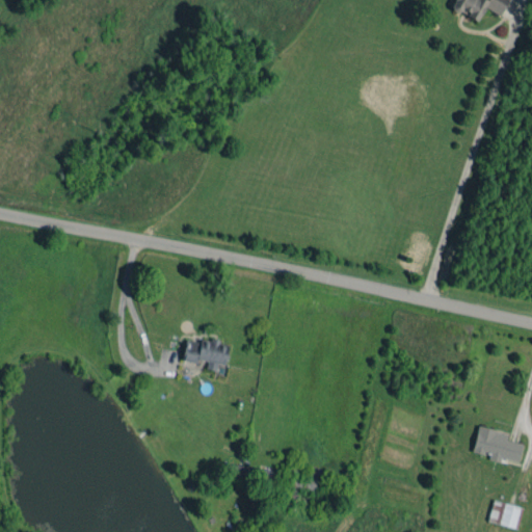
[(506,0),(453,0),(450,6),(476,21),(484,7),(499,16),(506,0)]
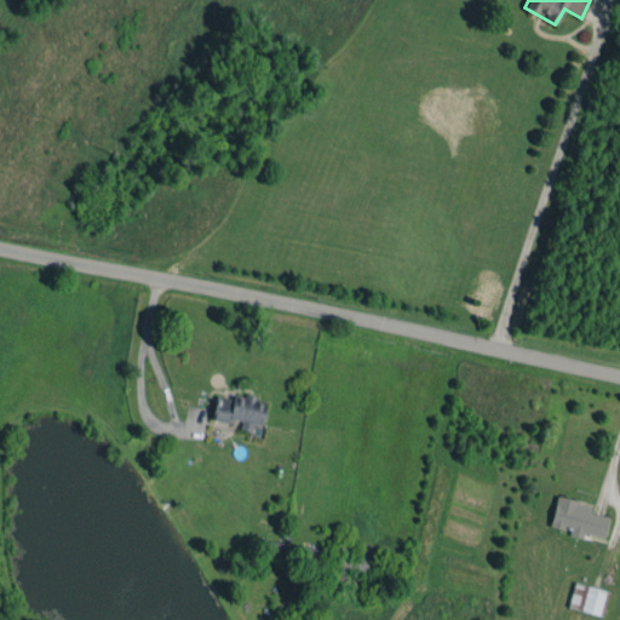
[(212,418),(240,423),(239,430),(252,431),(253,424),(262,425),(265,402),(254,401),(256,396),(244,394),(242,399),(216,395),(212,418)]
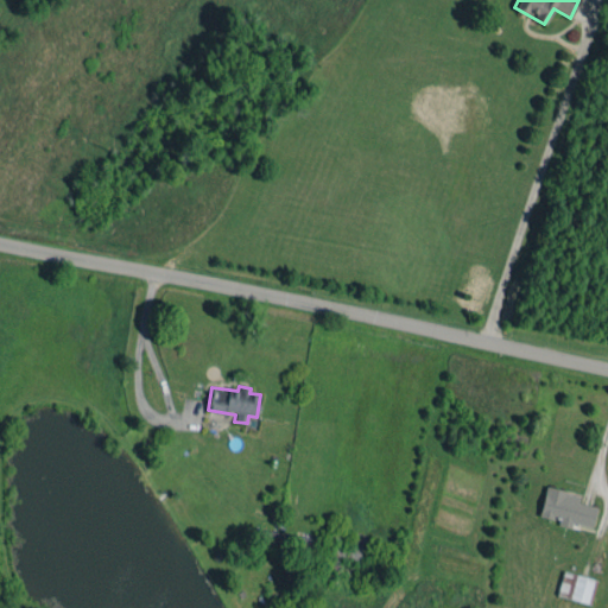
[(596,507),(577,502),(578,495),(546,487),(539,515),(558,520),(557,525),(570,527),(571,523),(591,527),(596,507)]
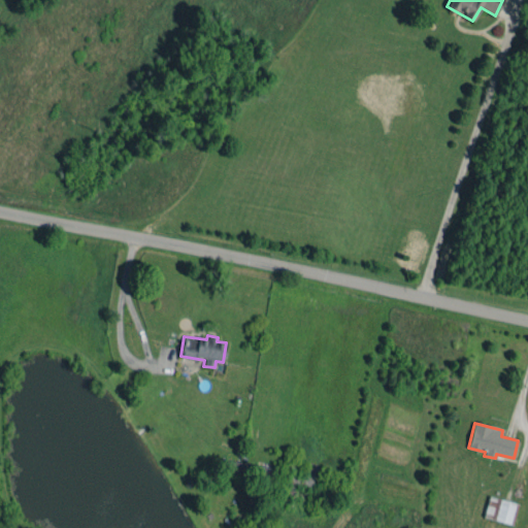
[(274,468),(224,459),(222,472),(272,481),(274,468)]
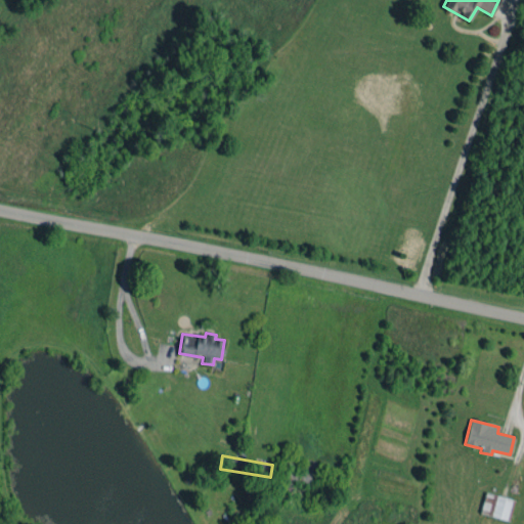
[(479,513),(509,521),(515,500),(485,491),(479,513)]
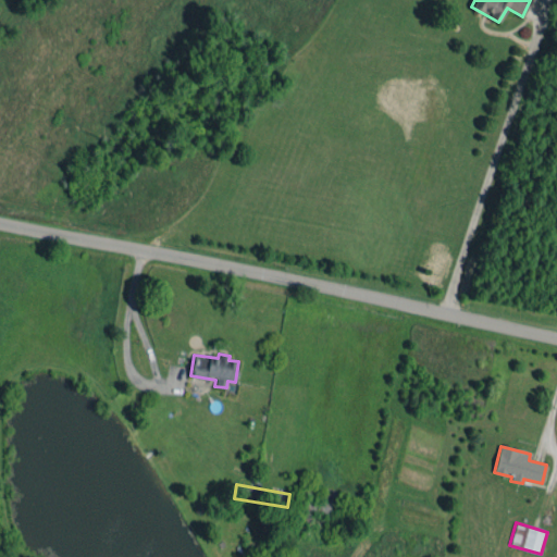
All buildings are outlined.
